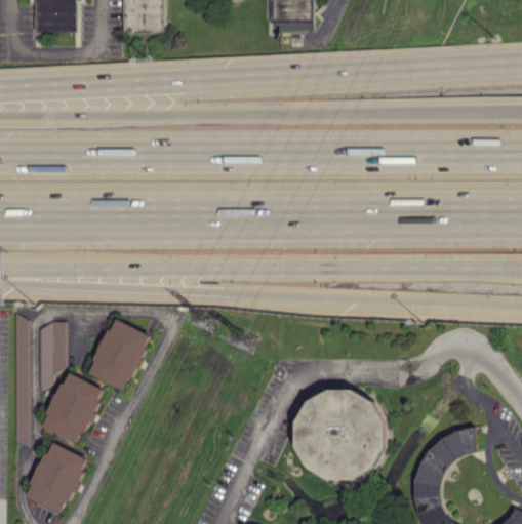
[(33,0),(34,32),(75,31),(75,0),(33,0)]
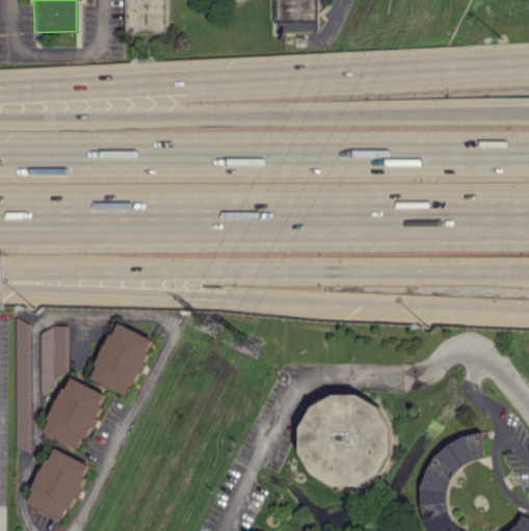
[(162,0),(270,0),(271,30),(314,30),(314,0),(123,0),(123,32),(163,32),(162,0)]
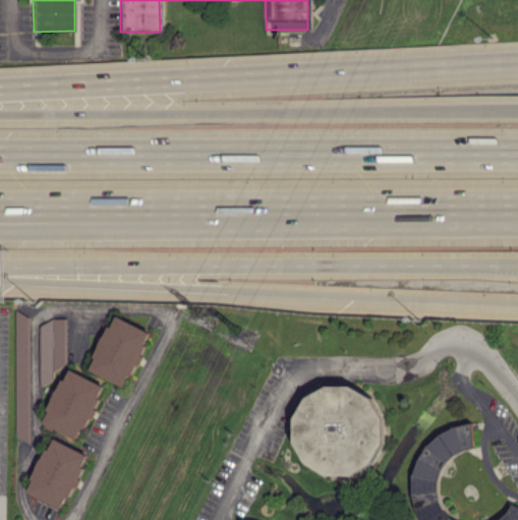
[(27,441),(25,313),(11,313),(13,441),(27,441)]
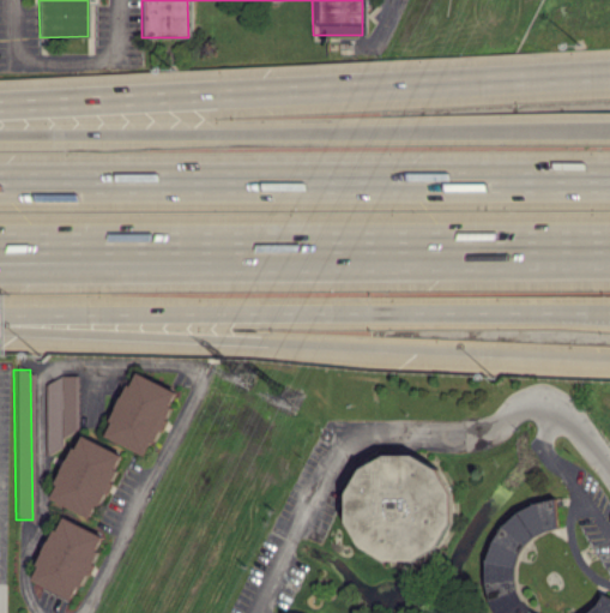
[(174,391),(131,372),(102,437),(145,456),(174,391)]
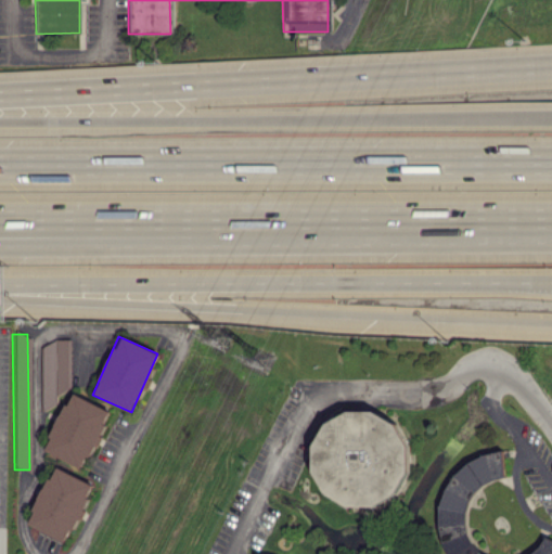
[(68,391),(67,342),(39,342),(39,408),(53,408),(53,391),(68,391)]
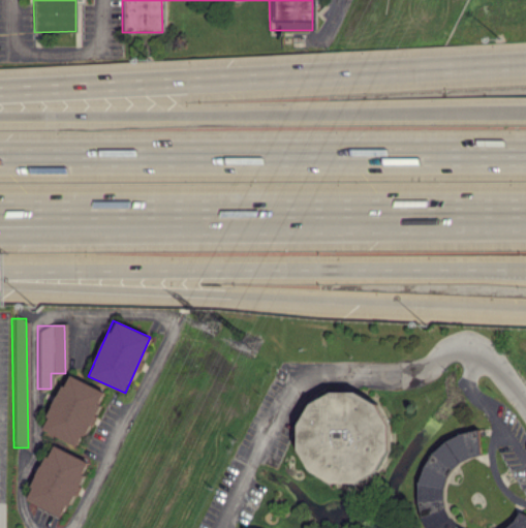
[(40,431),(79,447),(102,391),(65,374),(40,431)]
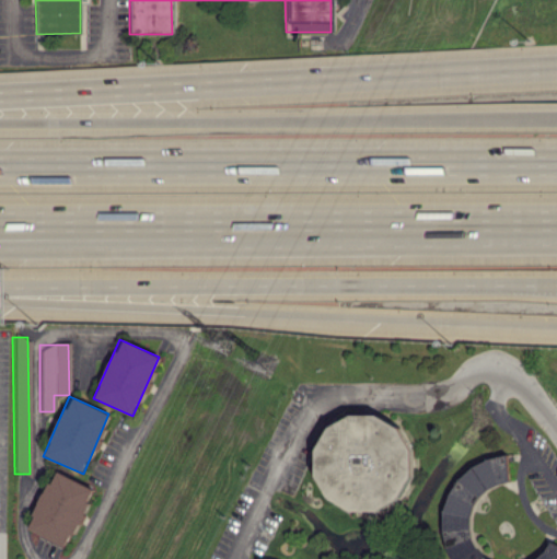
[(315,451),(315,474),(327,499),(351,511),(374,511),(397,500),(410,474),(410,451),(399,428),(373,415),(351,415),(327,427),(315,451)]
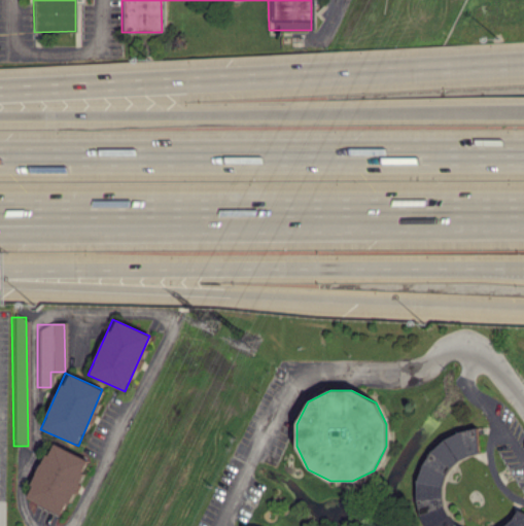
[(523,525),(523,513),(513,510),(504,525),(462,525),(444,518),(441,487),(452,458),(478,455),(475,430),(437,434),(415,487),(419,525),(523,525)]
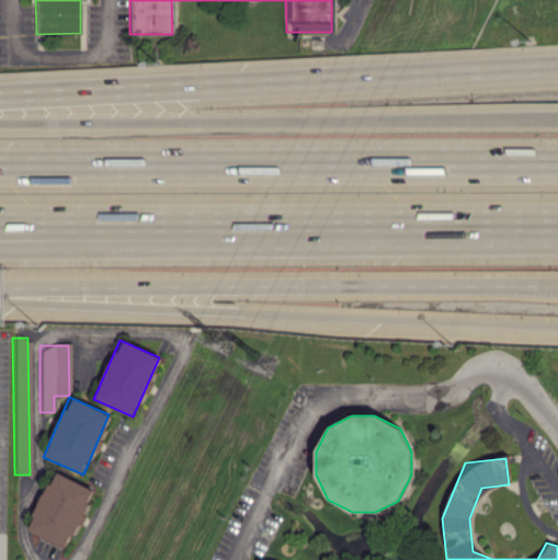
[(92,490),(53,471),(25,530),(65,549),(92,490)]
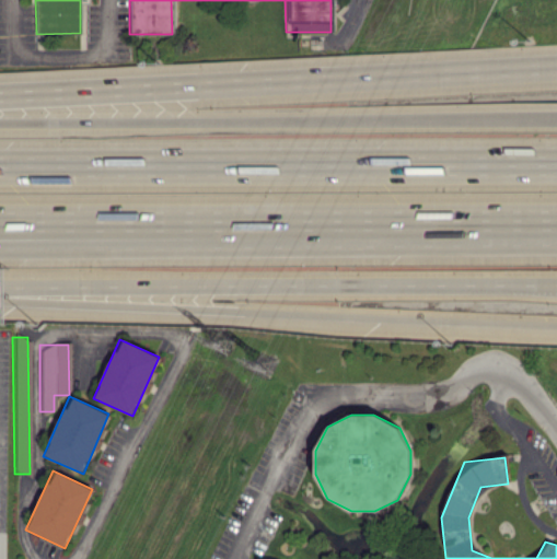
All buildings are outlined.
